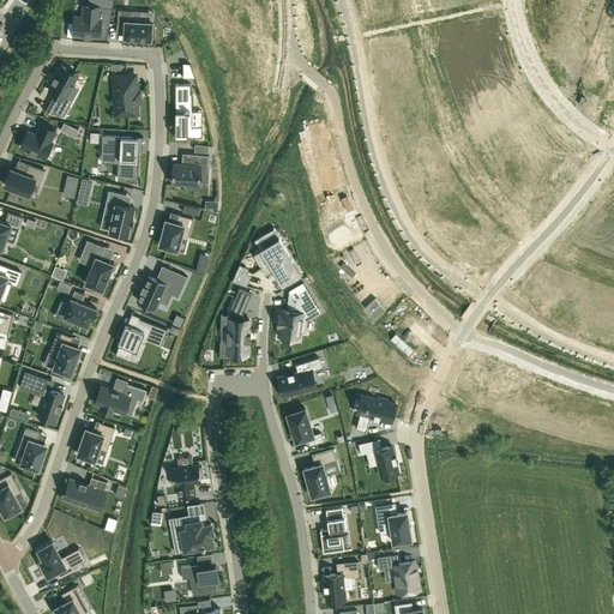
[(74,16),(73,35),(100,36),(101,26),(109,28),(113,7),(84,5),(83,17),(74,16)]
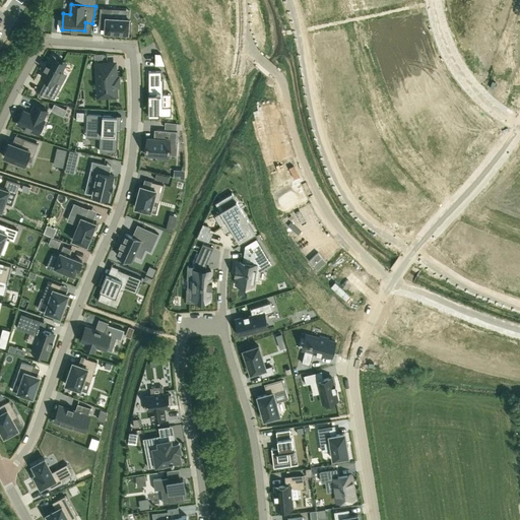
[(112,9),(101,8),(100,20),(106,20),(105,31),(128,34),(128,31),(131,31),(131,23),(129,23),(129,18),(112,17),(112,9)]
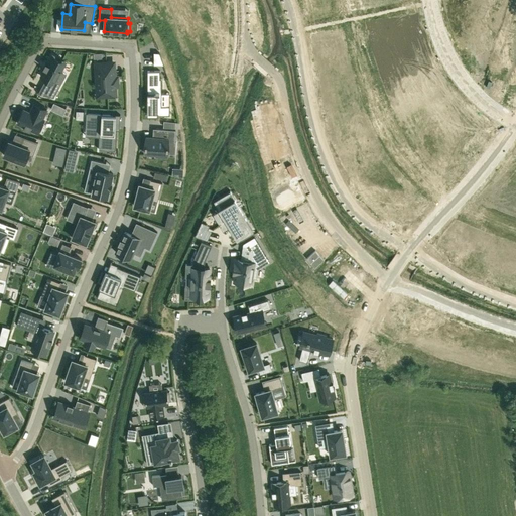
[(153,52),(154,66),(163,66),(159,52),(153,52)]
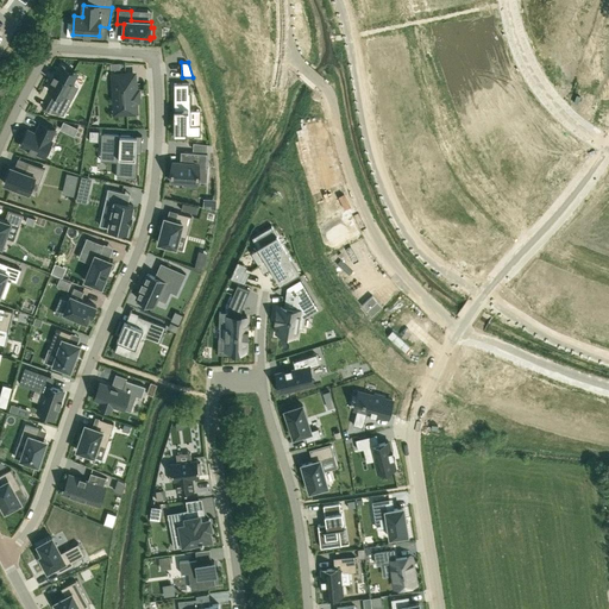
[(45,108),(44,111),(63,115),(68,107),(62,104),(67,94),(69,95),(75,86),(73,85),(73,83),(77,74),(61,66),(56,75),(54,74),(51,81),(52,82),(48,90),(55,93),(54,96),(46,110),(45,108)]
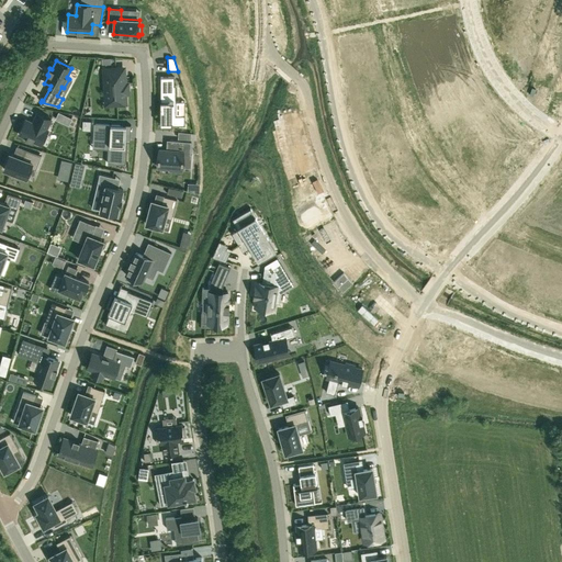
[(119,68),(104,69),(105,94),(107,104),(109,104),(125,103),(125,94),(130,94),(130,82),(124,82),(124,76),(124,68),(119,68)]
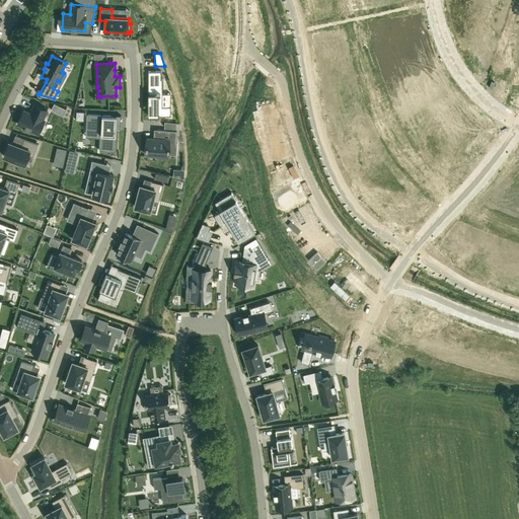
[(148,103),(148,116),(161,116),(170,116),(170,106),(162,106),(162,93),(162,79),(161,79),(161,71),(148,71),(148,80),(149,80),(149,103),(148,103)]
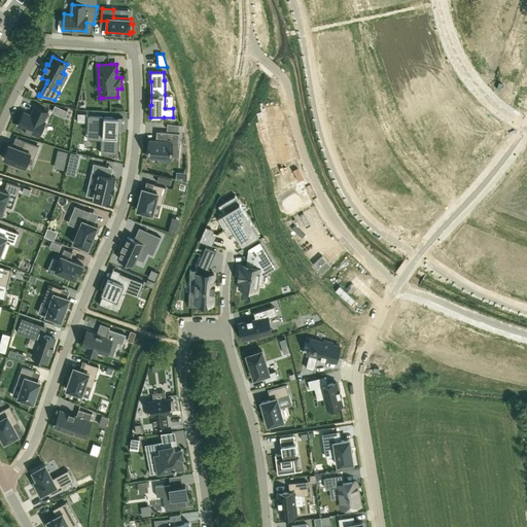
[(21,120),(18,126),(25,130),(25,131),(31,134),(31,132),(38,136),(44,123),(43,121),(47,112),(35,106),(32,112),(32,113),(31,115),(24,112),(22,118),(21,118),(21,119),(21,120)]
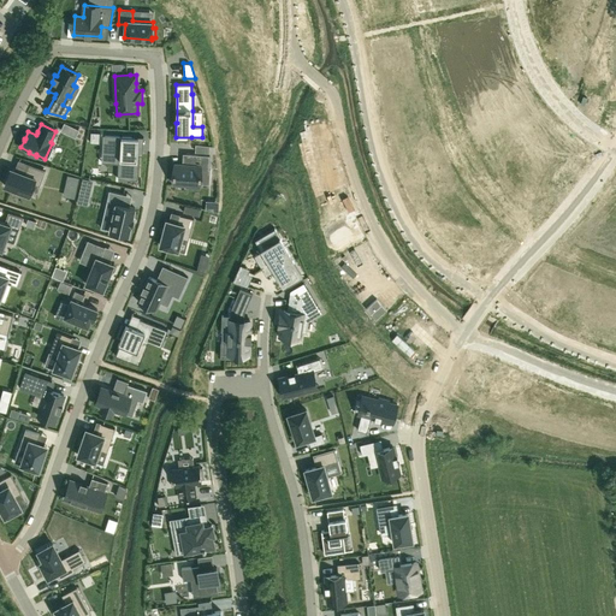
[(102,135),(102,154),(119,154),(119,164),(118,179),(137,181),(137,179),(136,179),(137,154),(131,154),(132,137),(105,136),(105,135),(102,135)]
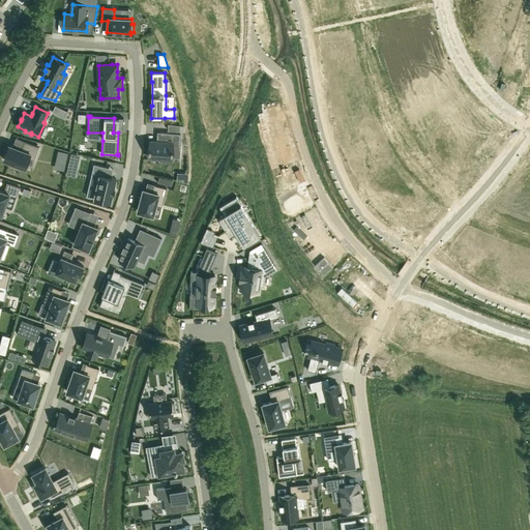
[(179,146),(180,134),(159,133),(159,142),(150,142),(150,148),(149,148),(149,151),(149,157),(160,157),(159,160),(172,160),(172,152),(173,152),(174,149),(173,149),(173,146),(179,146)]
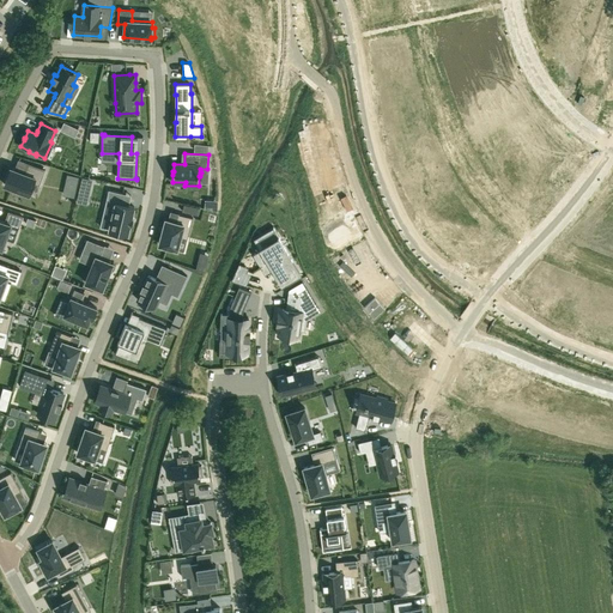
[(11,168),(5,184),(29,194),(34,183),(40,184),(46,170),(28,163),(24,173),(14,169),(11,168)]
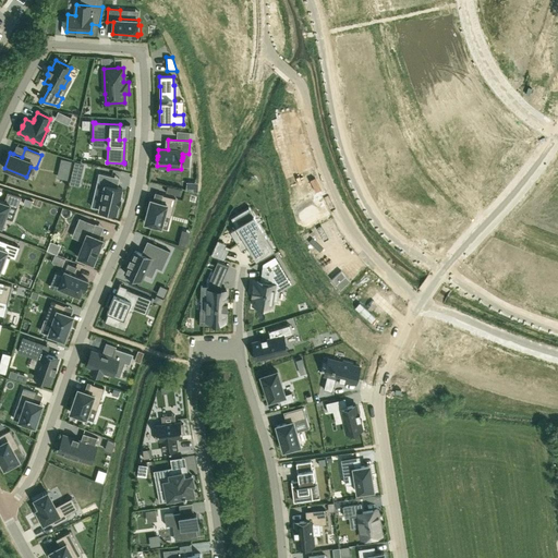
[(62,158),(59,169),(70,171),(72,160),(62,158)]
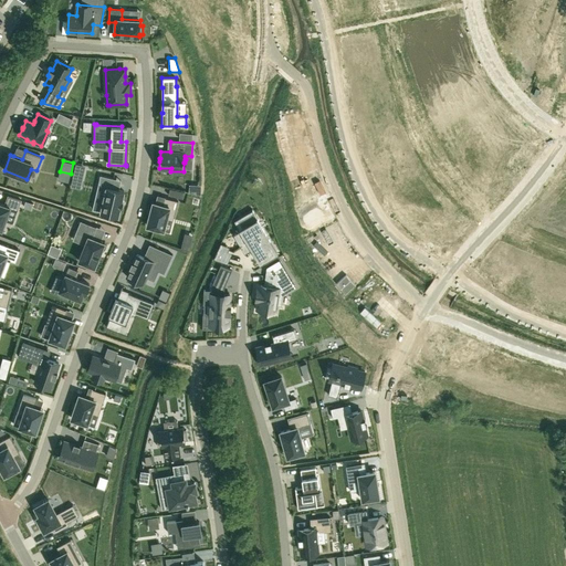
[(72,177),(82,179),(85,166),(75,164),(72,177)]
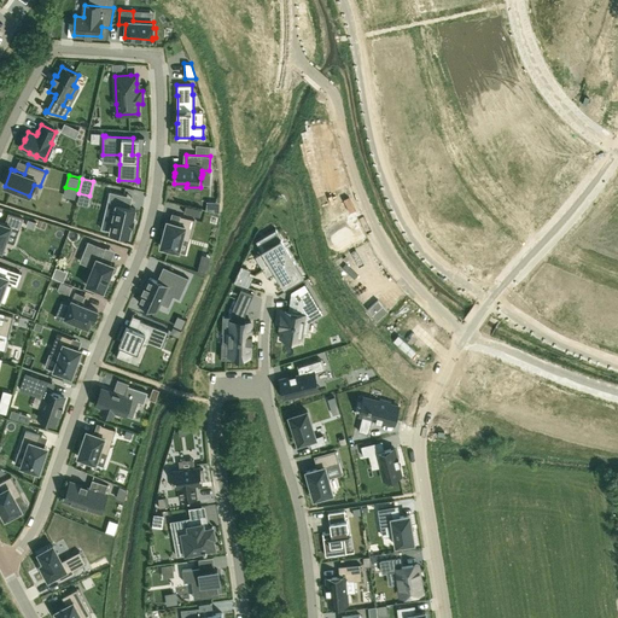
[(110,192),(108,203),(116,205),(110,231),(110,232),(116,233),(116,235),(127,238),(128,235),(129,235),(132,226),(133,226),(134,219),(133,219),(135,209),(129,207),(122,205),(124,194),(110,192)]
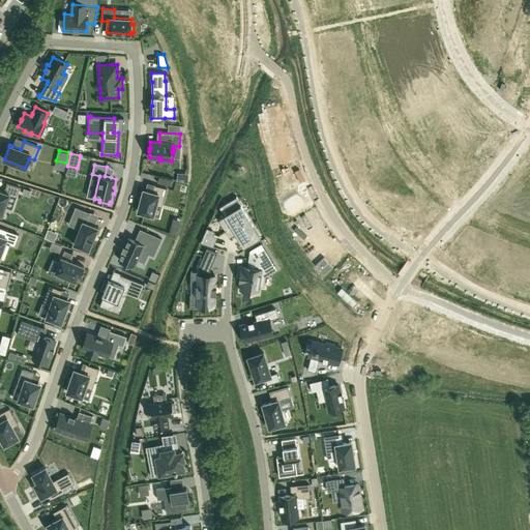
[(159,176),(157,182),(171,186),(171,185),(170,185),(172,180),(173,180),(173,179),(159,176)]
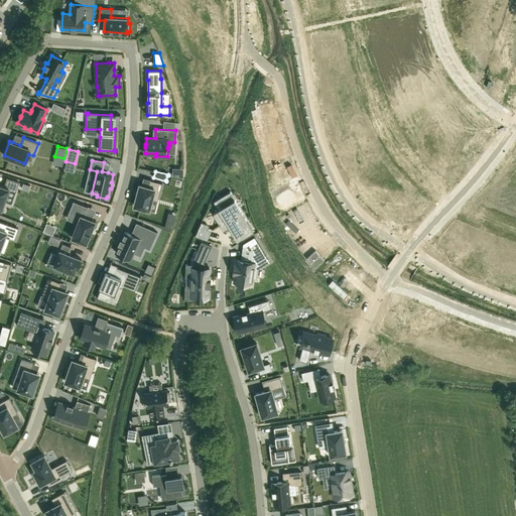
[(0,209),(1,210),(2,210),(2,209),(5,201),(9,189),(15,191),(19,182),(7,178),(4,186),(0,184),(0,209)]
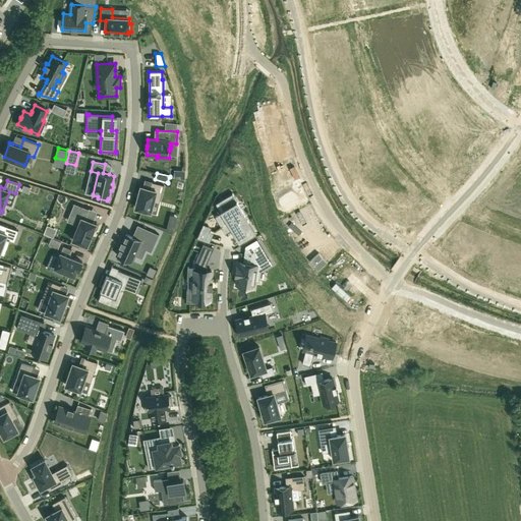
[(137,200),(135,208),(151,212),(154,200),(159,201),(164,185),(152,182),(150,189),(143,187),(141,186),(139,194),(138,194),(137,200)]
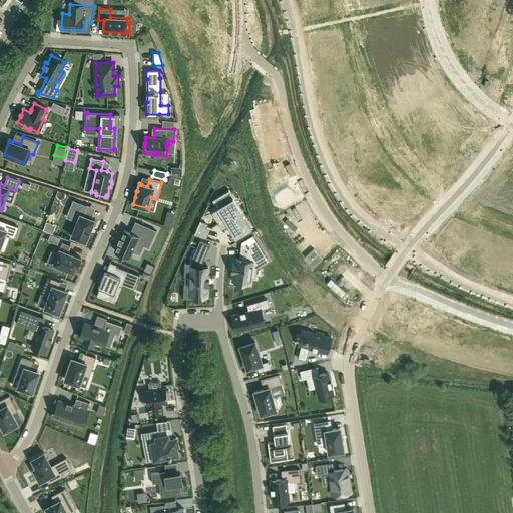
[(229,192),(216,200),(220,207),(219,208),(229,225),(228,226),(234,237),(236,236),(248,229),(242,218),(243,217),(244,216),(234,199),(228,190),(229,192)]
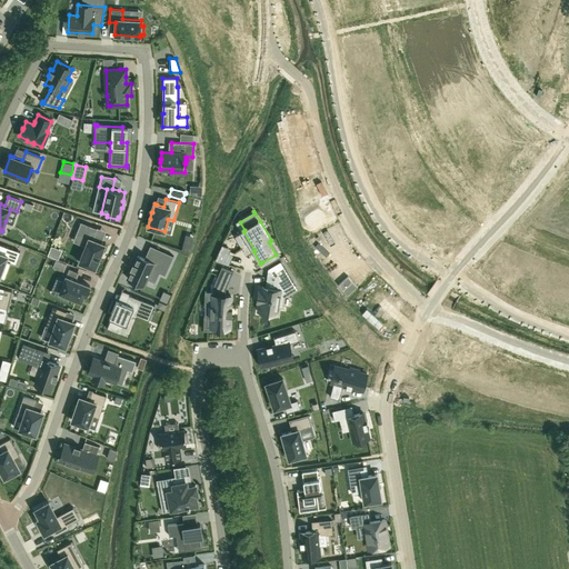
[(77,233),(73,241),(86,247),(79,261),(79,262),(80,262),(86,265),(85,267),(92,269),(92,268),(95,268),(96,269),(96,268),(99,259),(100,258),(99,258),(100,253),(101,255),(101,253),(101,252),(105,245),(106,243),(105,243),(93,239),(98,228),(81,222),(77,233)]
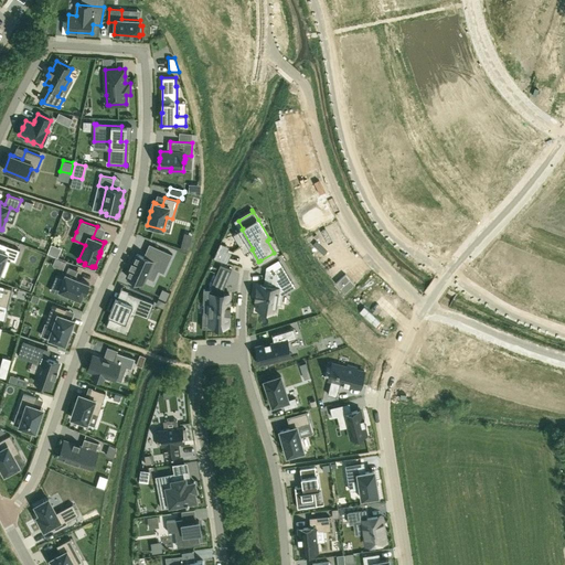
[(0,263),(2,257),(11,259),(16,262),(20,249),(0,242),(0,263)]
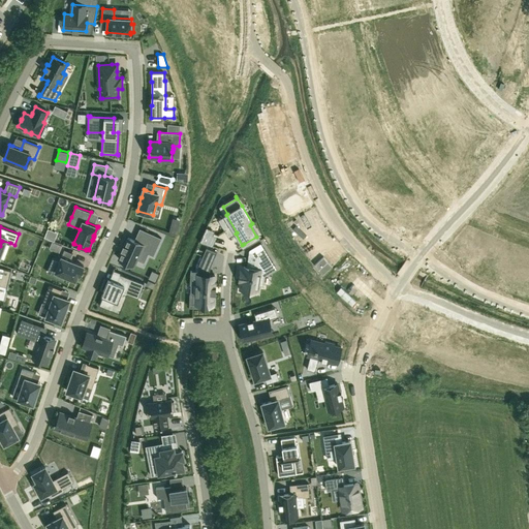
[(122,250),(119,258),(133,266),(141,250),(153,256),(161,238),(142,229),(136,242),(130,239),(128,238),(126,243),(125,246),(123,245),(124,246),(122,249),(121,249),(121,250),(122,250)]
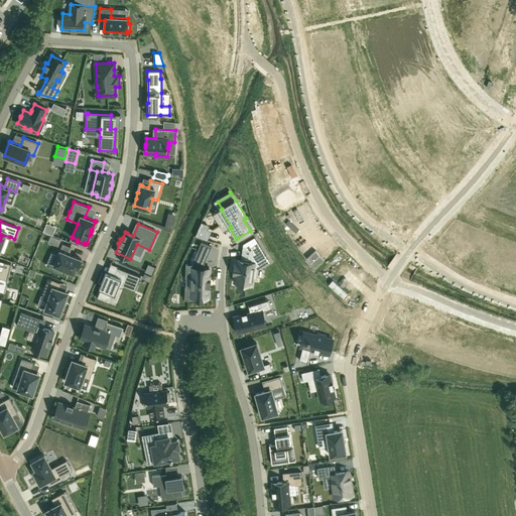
[(201,224),(195,236),(208,240),(205,239),(208,231),(205,230),(207,227),(201,224)]
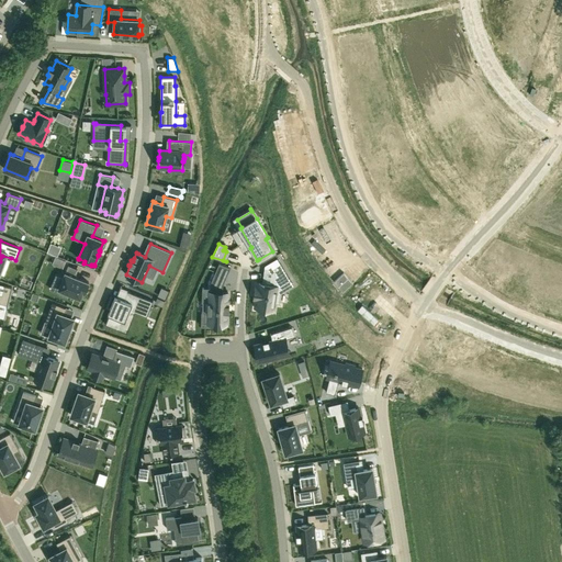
[(65,261),(55,257),(52,263),(63,268),(65,261)]
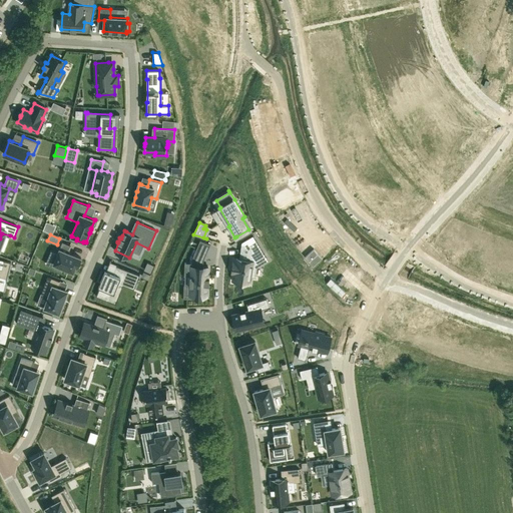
[(234,273),(233,281),(235,281),(234,283),(243,284),(243,282),(249,283),(250,277),(254,277),(255,268),(252,268),(252,263),(265,254),(257,240),(251,243),(249,261),(236,259),(235,261),(233,261),(231,273),(234,273)]
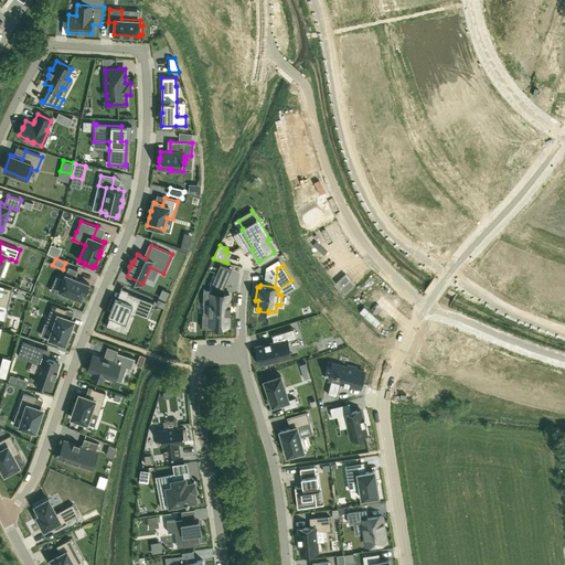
[(64,279),(57,294),(67,298),(70,294),(81,299),(83,292),(85,294),(89,284),(75,278),(77,270),(68,267),(64,279)]
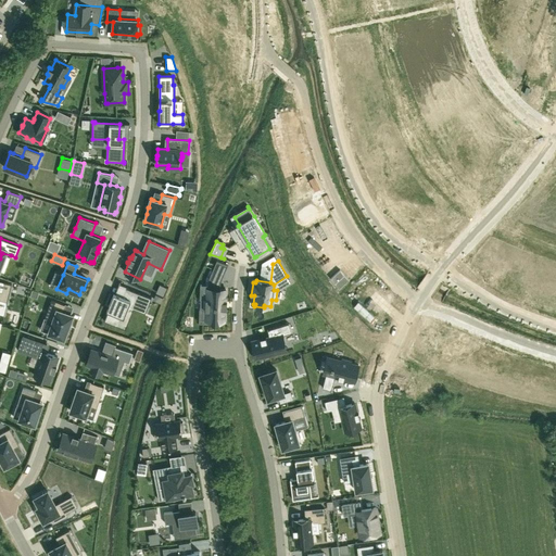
[(226,295),(227,289),(222,289),(222,290),(217,290),(217,282),(220,276),(212,272),(207,280),(207,289),(206,299),(206,300),(206,310),(205,310),(205,311),(203,310),(203,323),(212,324),(213,324),(213,319),(220,320),(225,321),(226,314),(225,314),(225,308),(227,308),(227,301),(225,301),(226,295)]
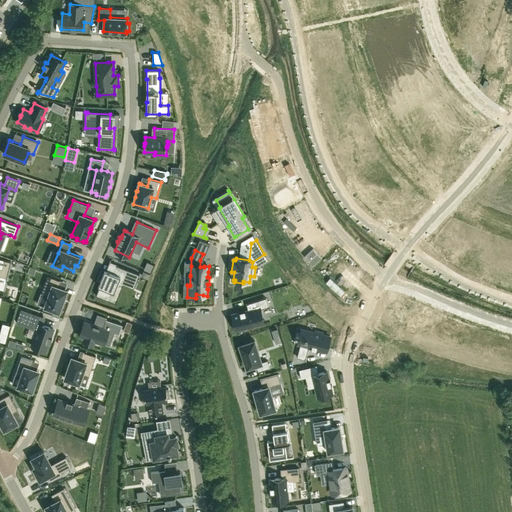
[(0,277),(6,279),(11,261),(3,259),(1,267),(0,266),(0,277)]
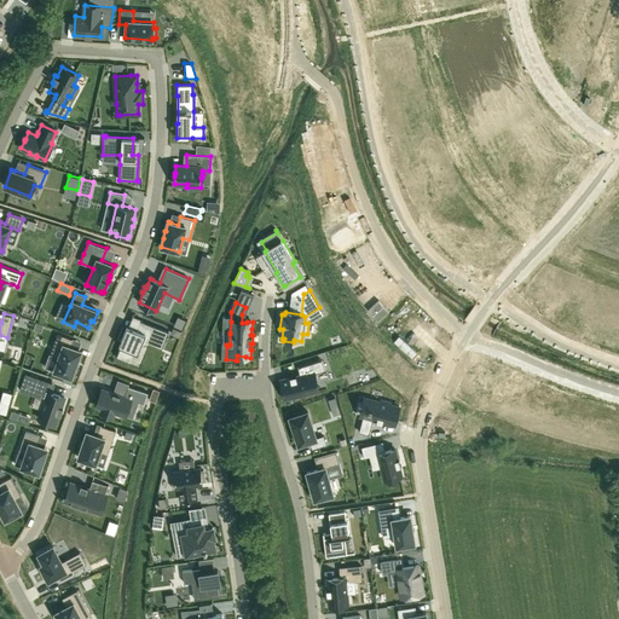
[(120,346),(116,358),(129,363),(136,351),(140,352),(144,342),(162,350),(168,331),(140,320),(137,330),(127,327),(119,346),(120,346)]
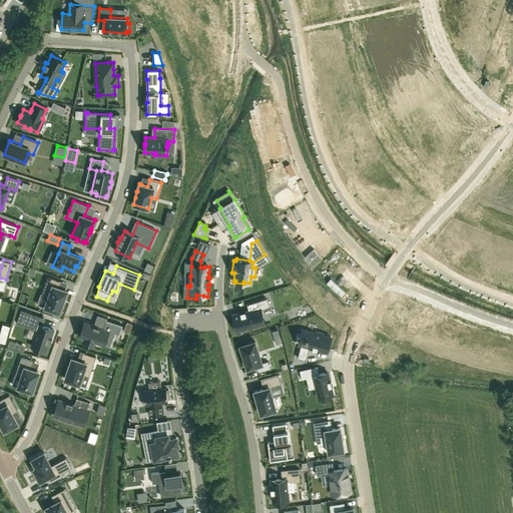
[(36,270),(30,268),(28,274),(34,276),(36,270)]
